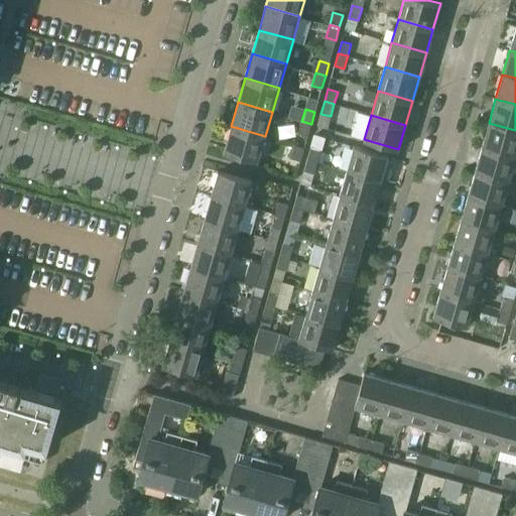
[(311,124),(301,121),(297,133),(307,136),(311,124)]
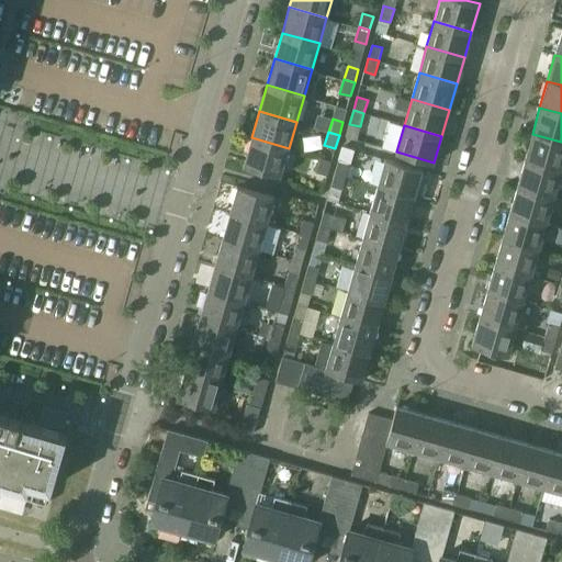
[(561,142),(532,134),(525,159),(561,170),(561,142)]
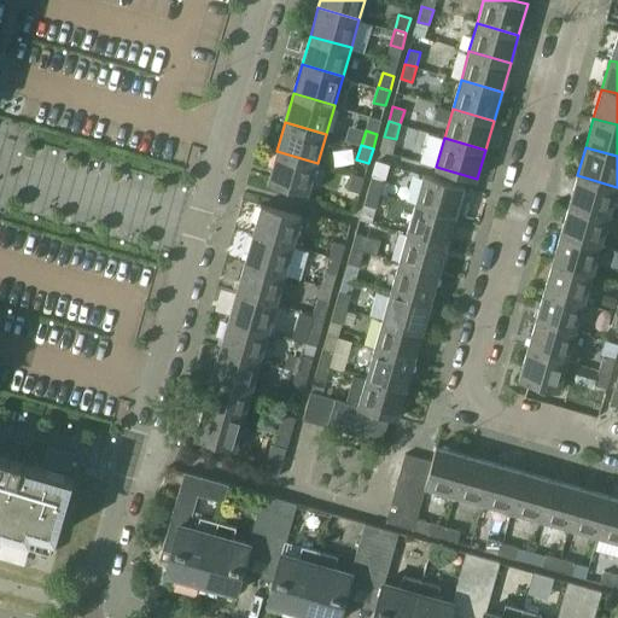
[(318,163),(277,151),(268,181),(309,193),(318,163)]
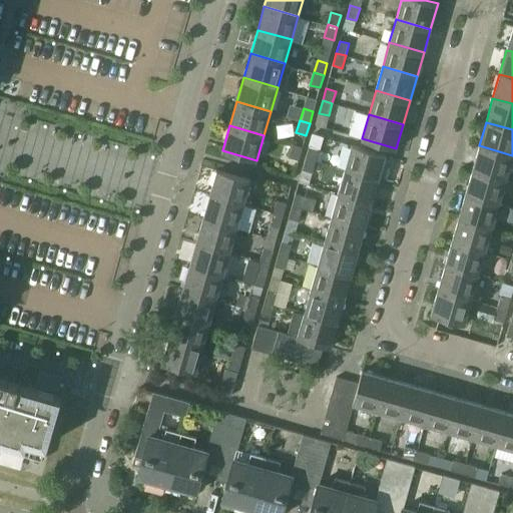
[(290,157),(299,159),(303,147),(293,144),(290,157)]
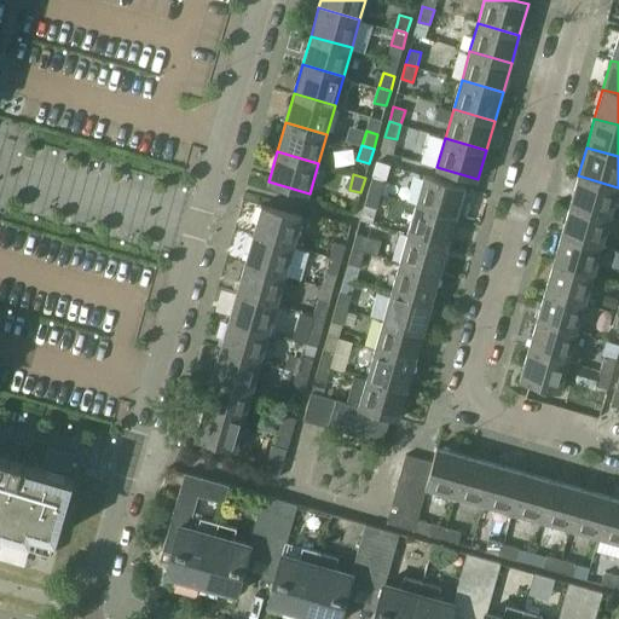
[(424,174),(416,203),(457,215),(466,186),(424,174)]
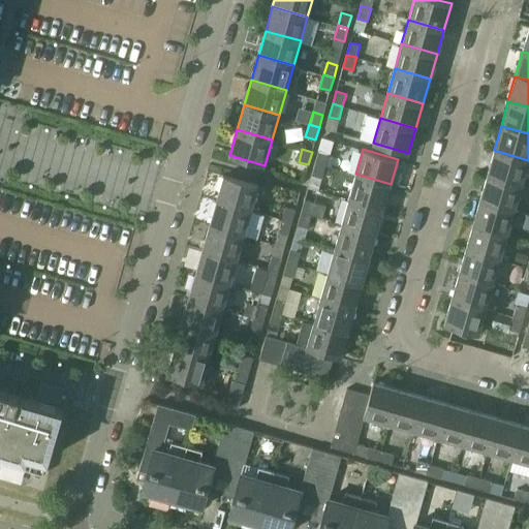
[(319,150),(315,162),(325,165),(329,153),(319,150)]
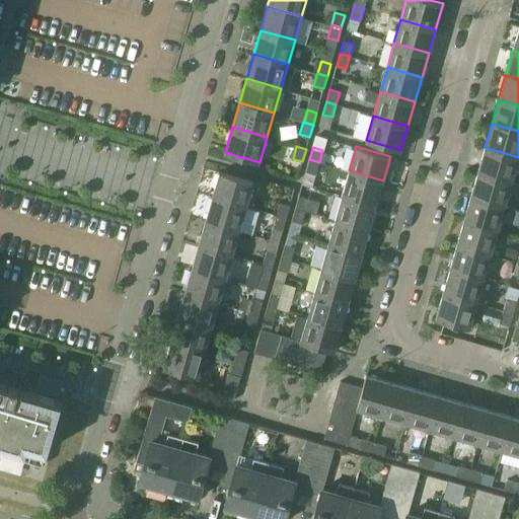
[(518,157),(485,147),(477,171),(513,181),(518,158),(518,157)]
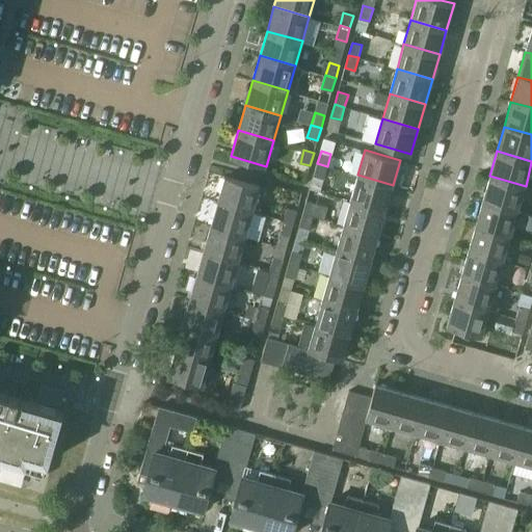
[(327,166),(317,163),(314,177),(323,180),(327,166)]
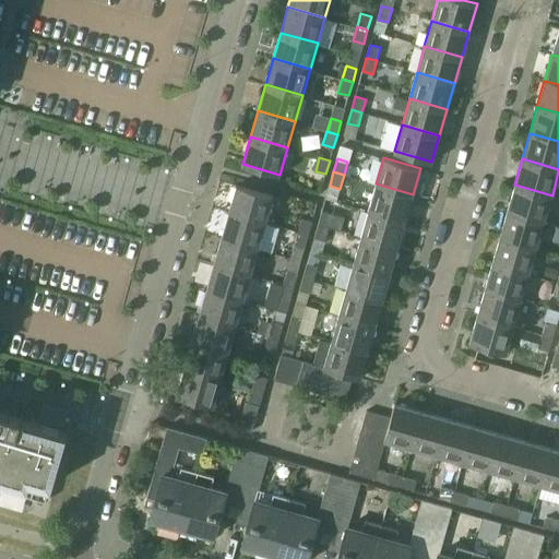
[(376,183),(368,211),(405,221),(413,194),(376,183)]
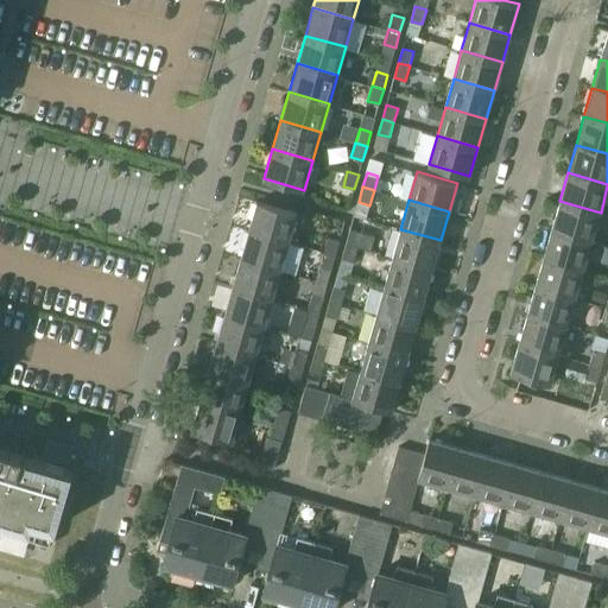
[(257,201),(248,230),(289,242),(297,213),(257,201)]
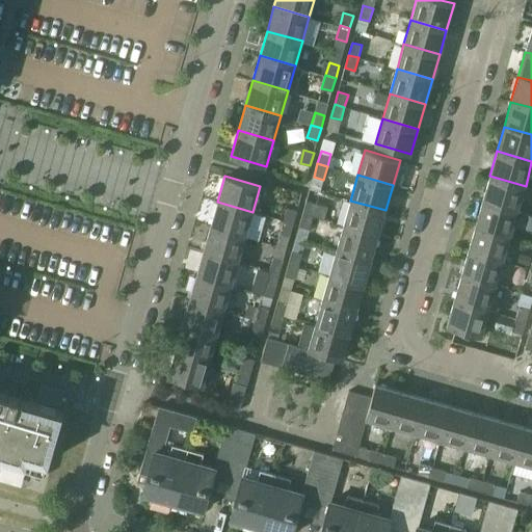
[(489,176),(482,201),(519,211),(526,186),(489,176)]
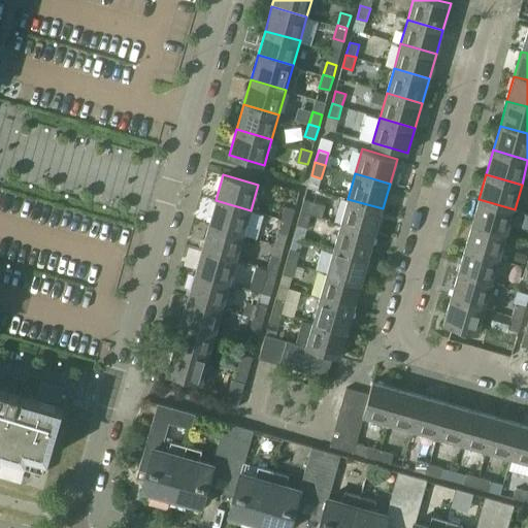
[(304,199),(301,211),(310,215),(314,202),(304,199)]
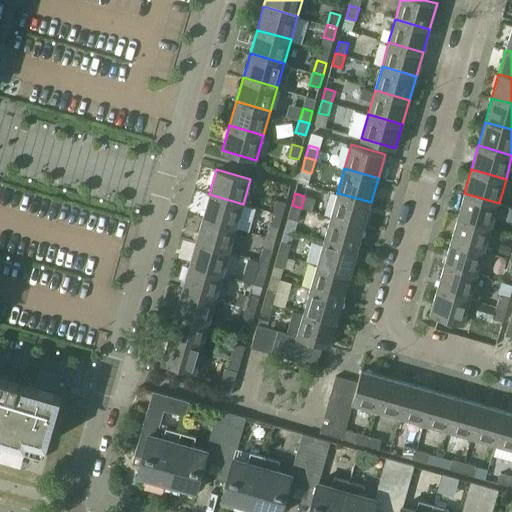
[(337,193),(330,216),(364,226),(371,202),(337,193)]
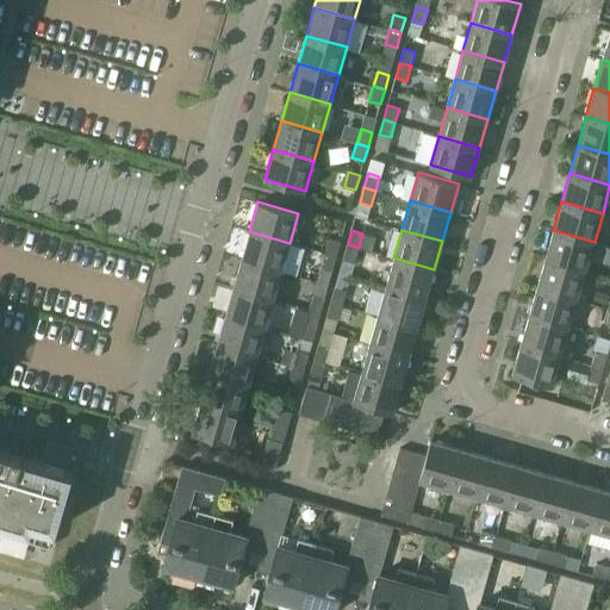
[(553,230),(545,259),(586,271),(595,242),(553,230)]
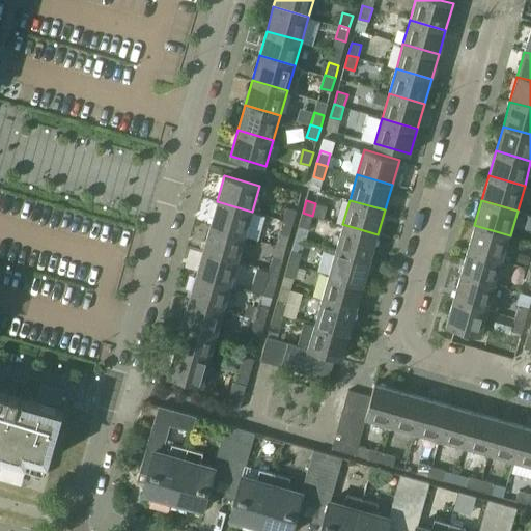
[(217,201),(210,226),(245,236),(252,212),(217,201)]
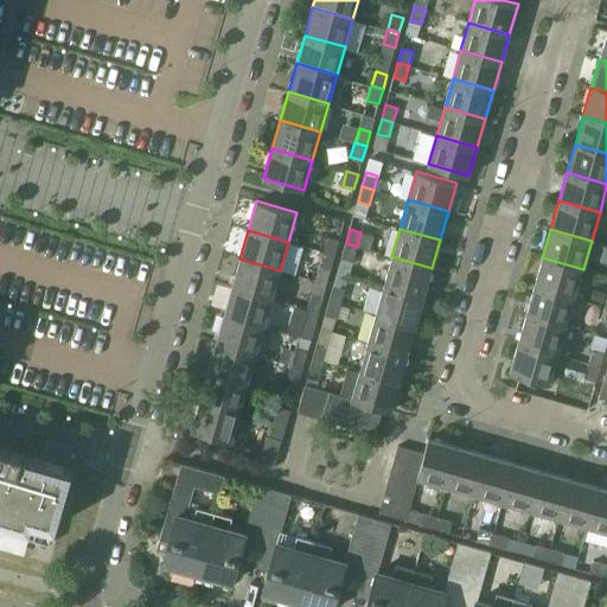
[(327,237),(324,253),(334,255),(339,241),(327,237)]
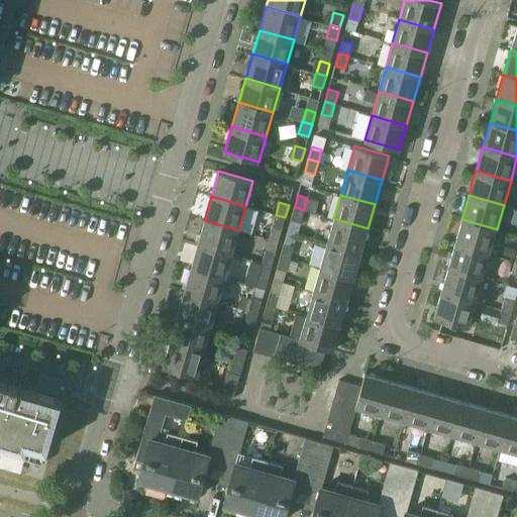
[(304,210),(295,207),(291,220),(300,222),(304,210)]
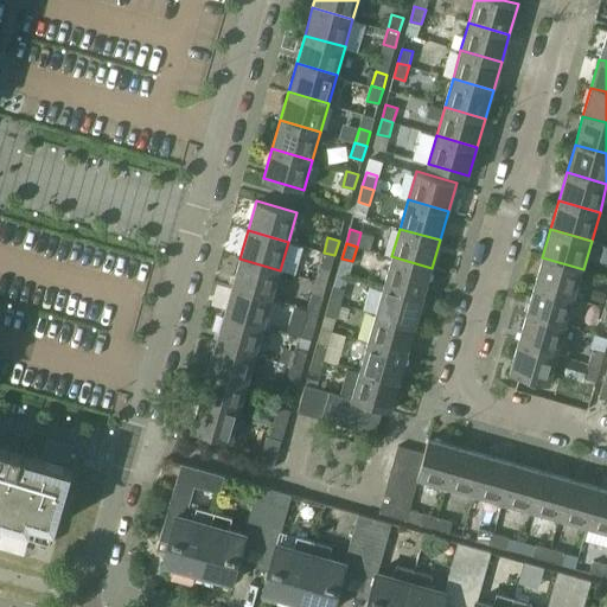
[(334,255),(324,253),(319,267),(331,269),(334,255)]
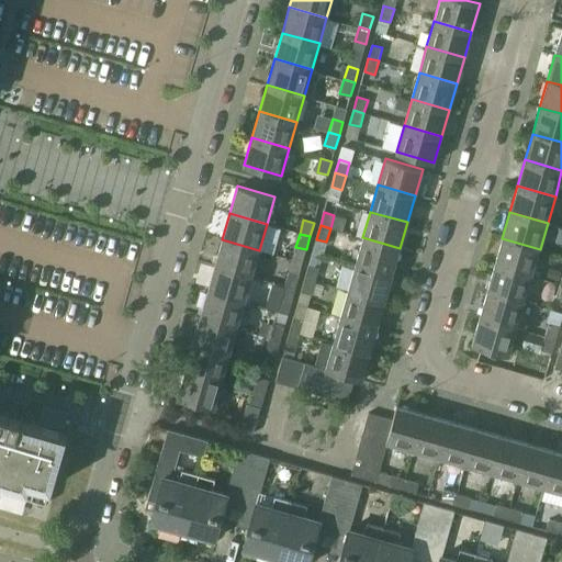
[(362,237),(355,263),(393,274),(400,248),(362,237)]
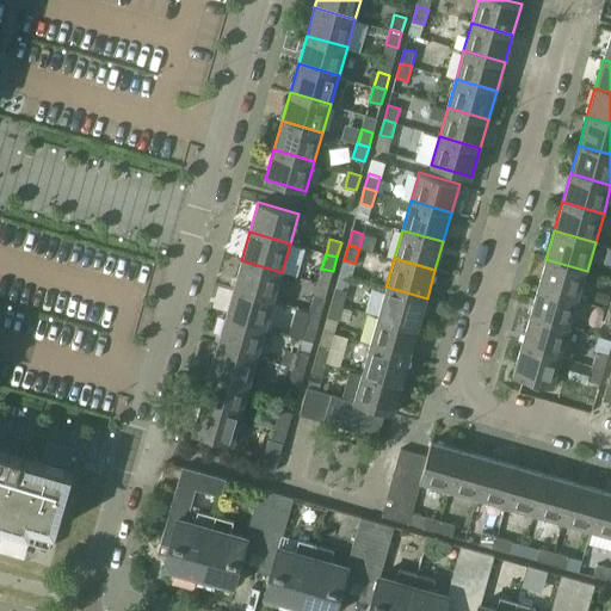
[(545,259),(537,288),(579,300),(587,271),(545,259)]
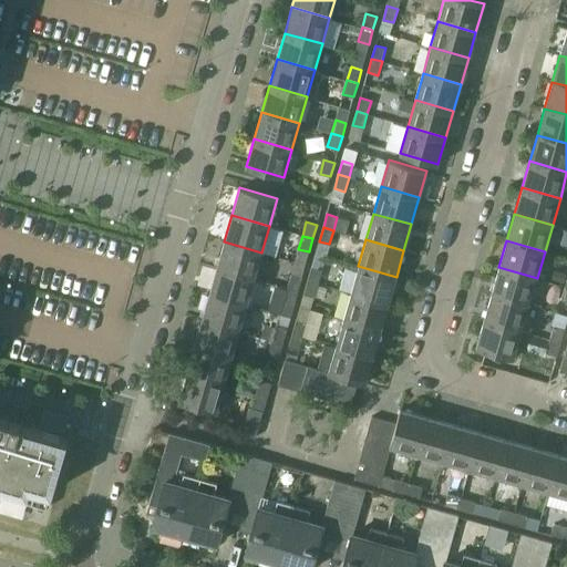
[(224,241),(216,267),(255,278),(261,253),(224,241)]
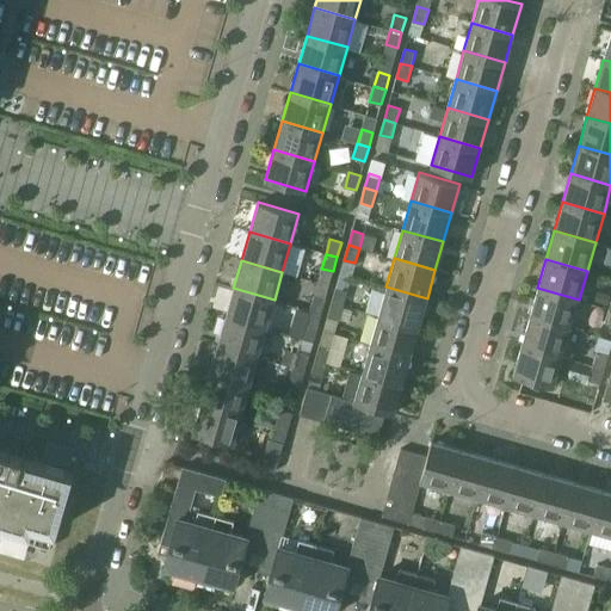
[(386,287),(377,315),(419,327),(427,298),(386,287)]
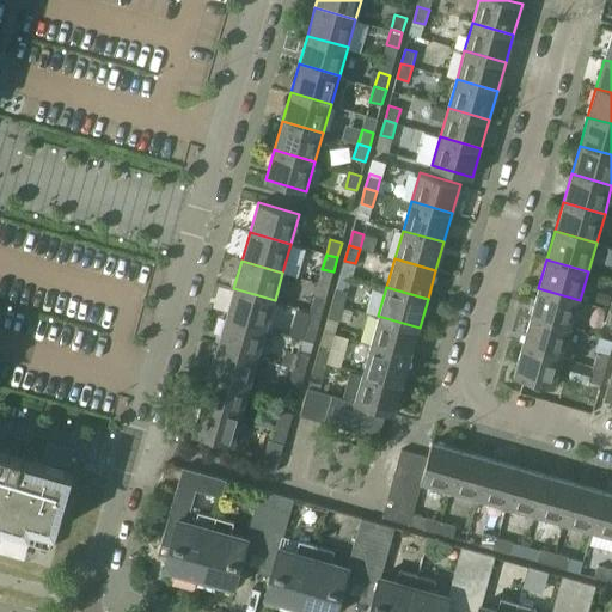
[(233,288),(226,318),(267,329),(275,300),(233,288)]
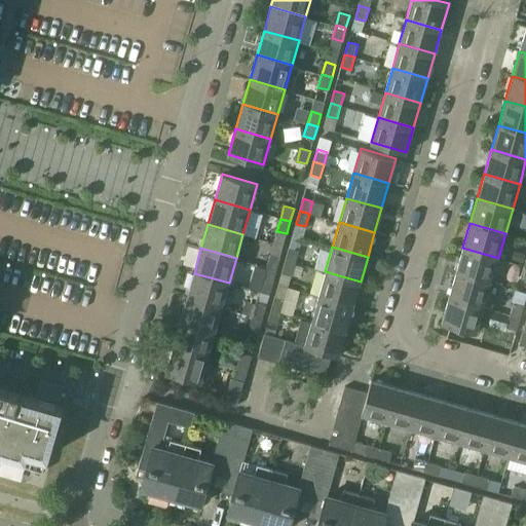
[(289,248),(286,260),(295,262),(299,250),(289,248)]
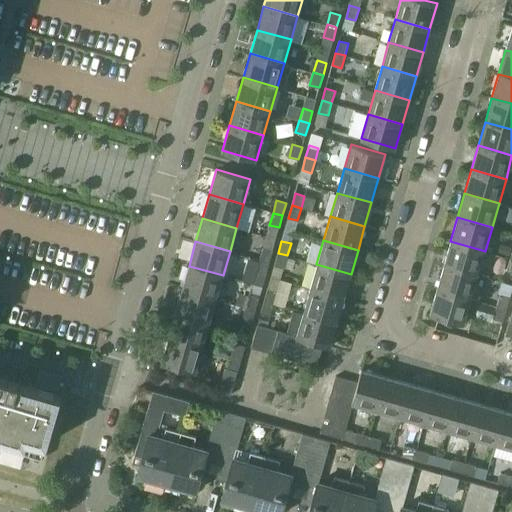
[(450,241),(443,265),(478,275),(485,251),(450,241)]
